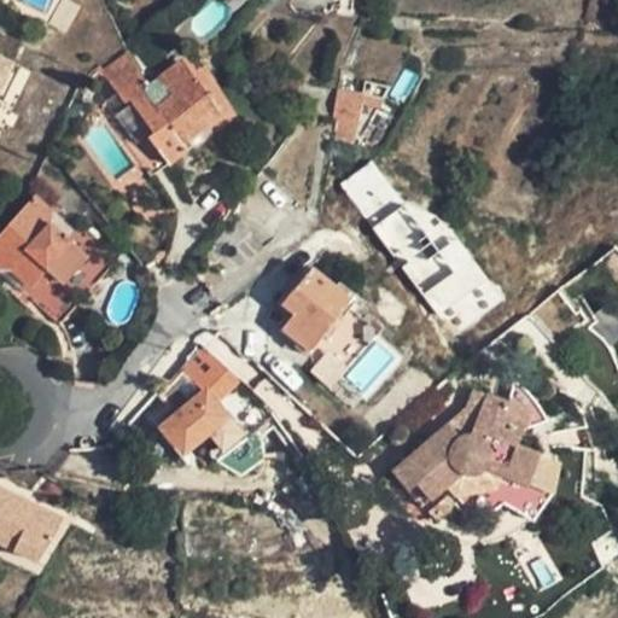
[(0,94),(17,56),(0,48),(0,94)]
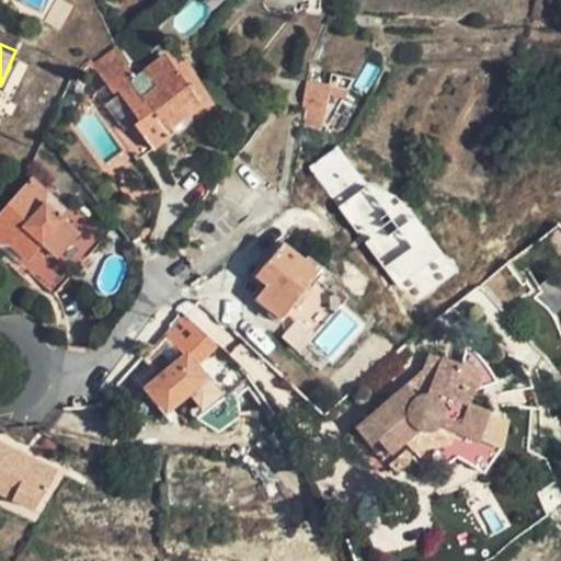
[(115,92),(130,82),(110,54),(94,65),(115,92)]
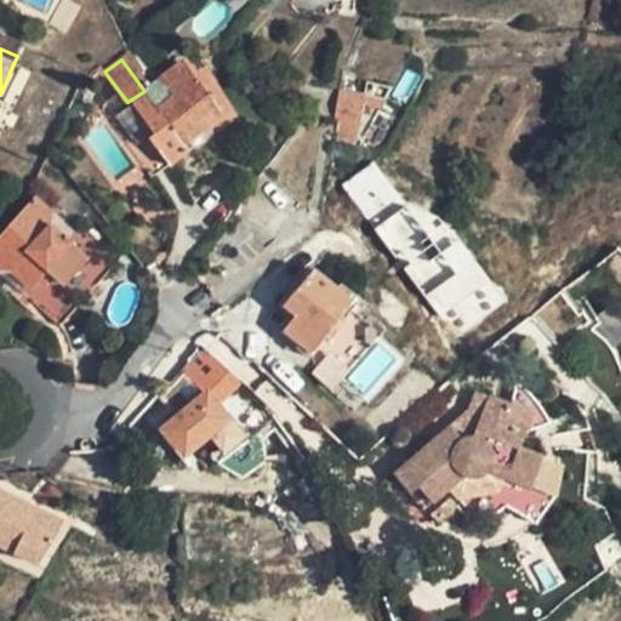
[(203,102),(194,89),(180,66),(144,91),(127,102),(151,137),(146,141),(165,169),(186,155),(180,146),(215,120),(203,102)]
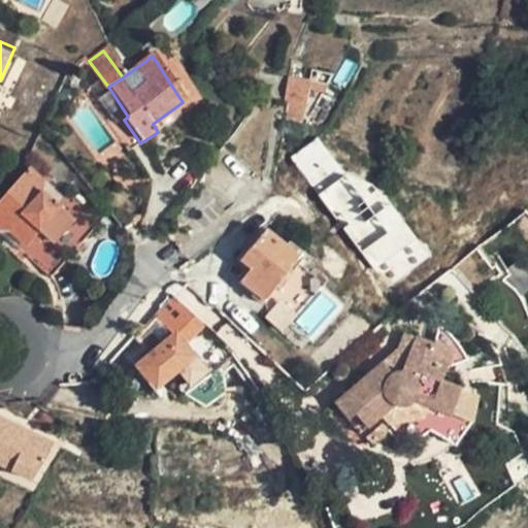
[(174,70),(165,75),(172,87),(182,80),(174,70)]
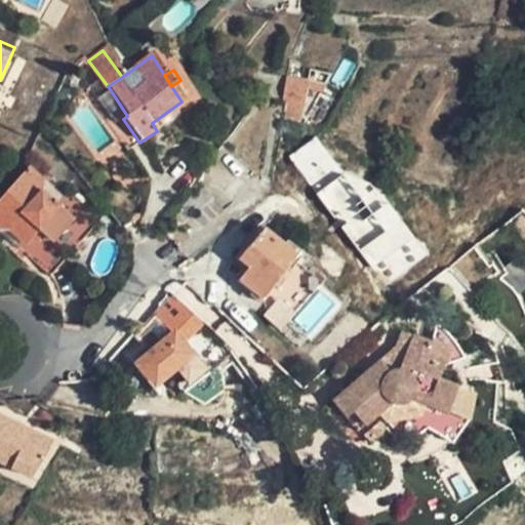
[(299,124),(305,91),(307,84),(286,79),(283,104),(288,105),(286,119),(299,124)]
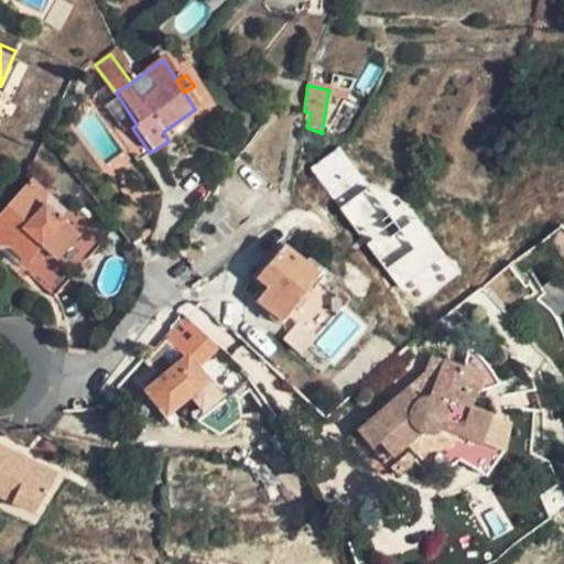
[(327,98),(347,102),(351,95),(329,90),(327,98)]
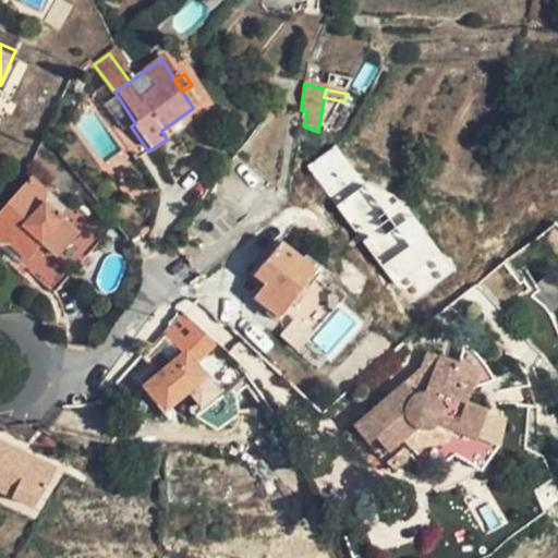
[(310,164),(410,302),(449,274),(349,135),(310,164)]
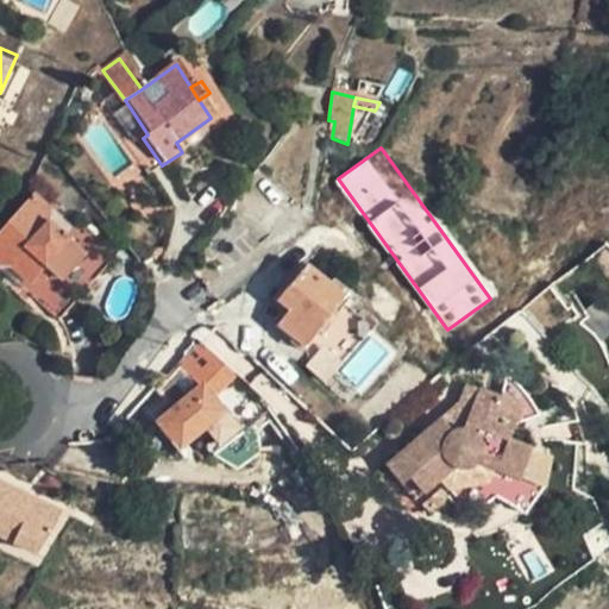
[(17,268),(33,283),(49,268),(67,281),(88,256),(54,225),(52,209),(38,196),(0,237),(0,263),(4,268),(17,268)]
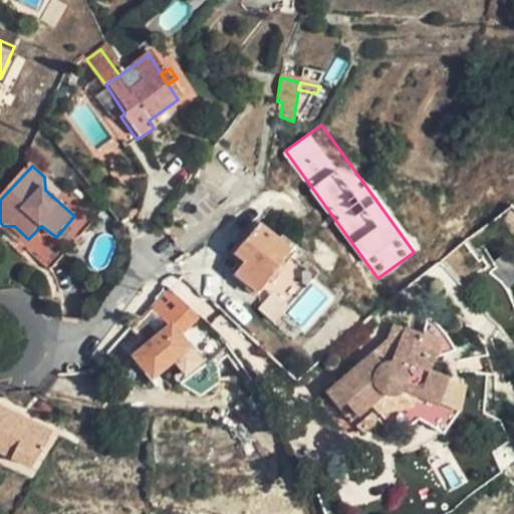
[(259,290),(292,250),(260,225),(236,254),(245,261),(235,273),(259,290)]
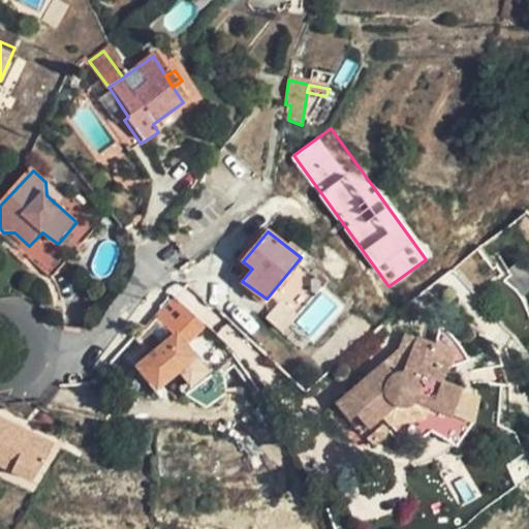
[(42,232),(29,246),(24,253),(52,280),(71,258),(58,244),(42,232)]
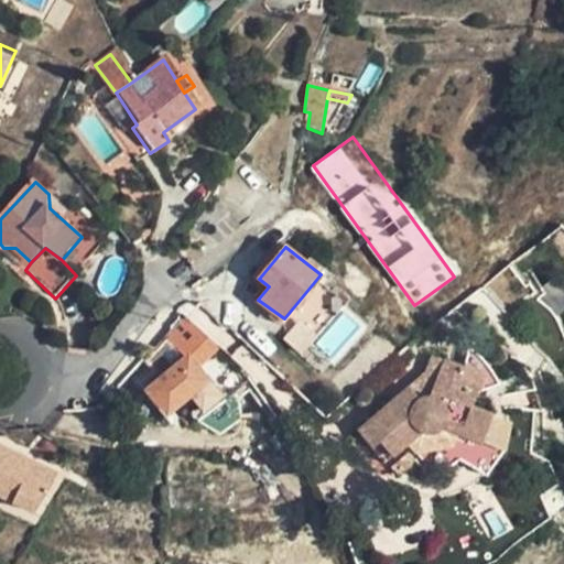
[(512,289),(499,271),(483,284),(497,301),(512,289)]
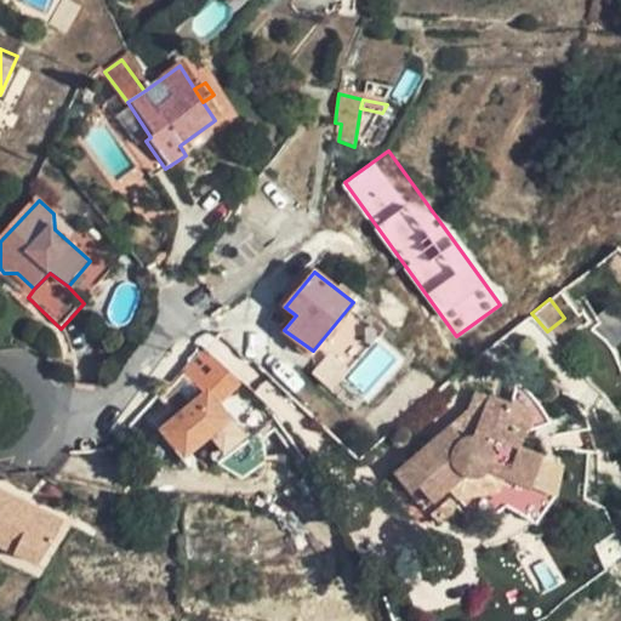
[(349,314),(335,353),(359,362),(374,324),(349,314)]
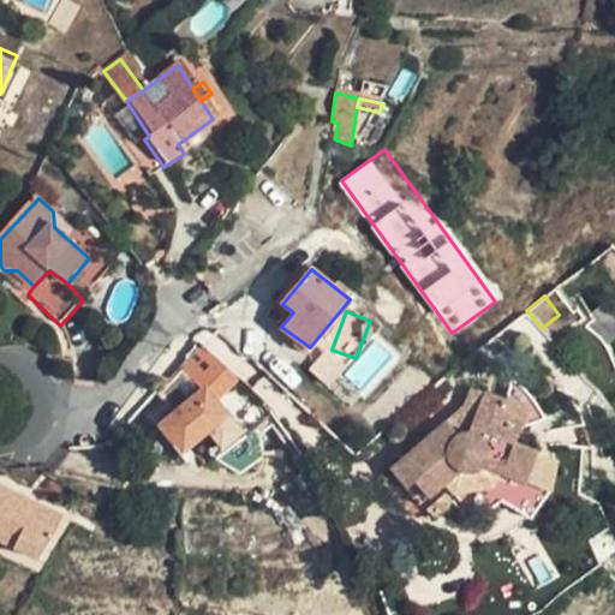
[(333,384),(350,364),(328,346),(311,368),(333,384)]
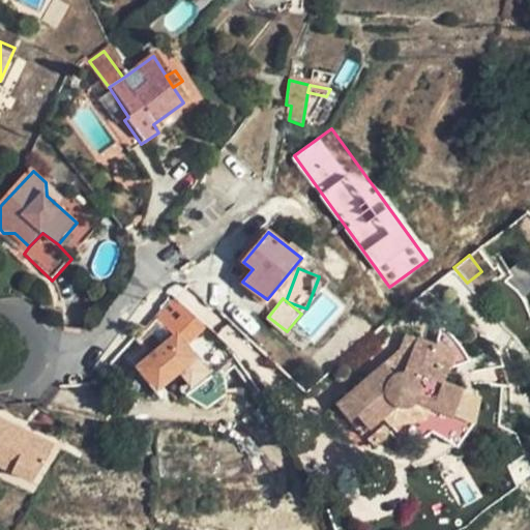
[(176,300),(145,331),(160,350),(142,365),(158,386),(195,357),(177,336),(195,321),(176,300)]
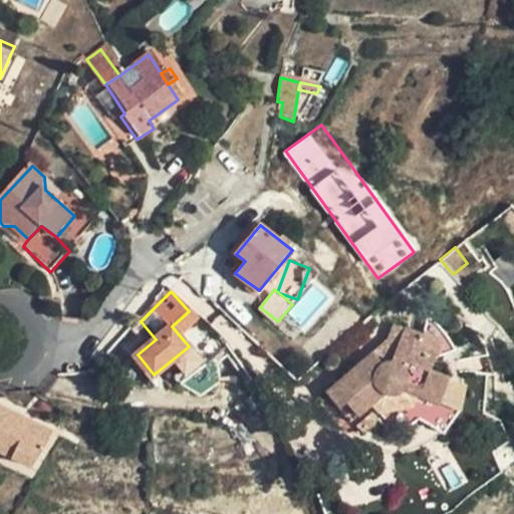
[(330,393),(344,406),(351,399),(364,411),(355,419),(373,438),(392,421),(420,425),(452,406),(458,377),(446,373),(451,353),(430,347),(433,333),(402,326),(394,357),(389,357),(383,359),(375,349),(330,393)]
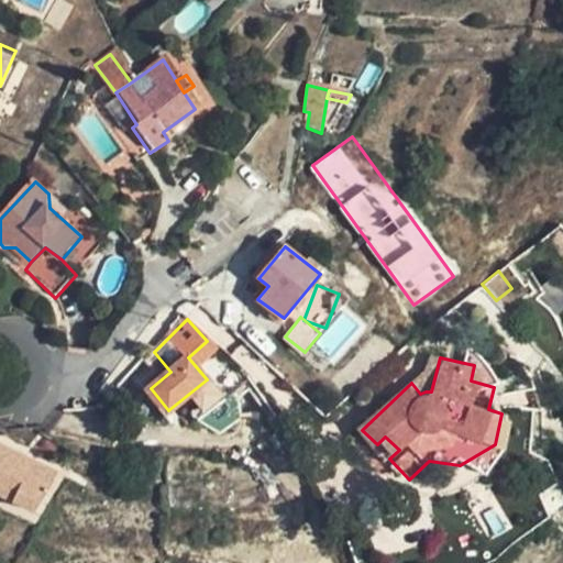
[(385,437),(377,444),(389,459),(399,450),(385,437)]
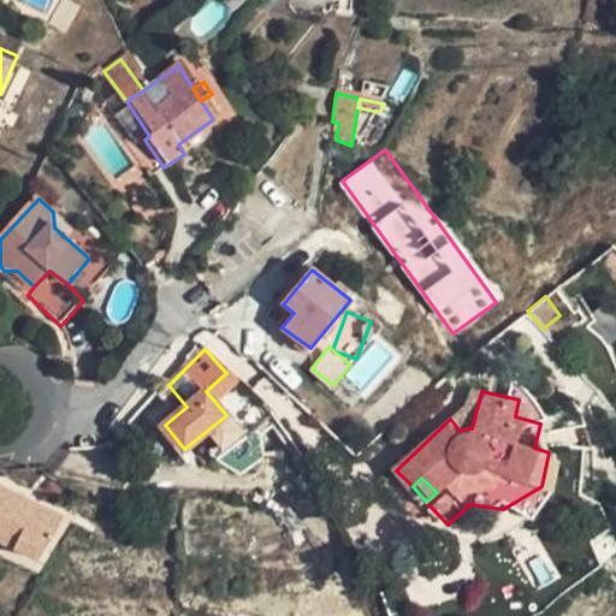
[(60,514),(0,479),(0,534),(39,556),(60,514)]
